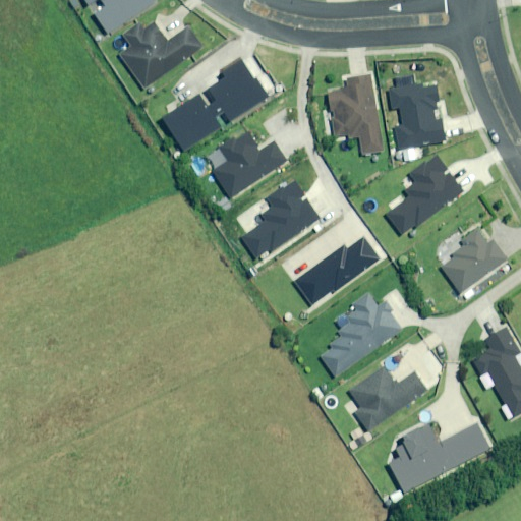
[(85,0),(91,5),(98,0),(103,0),(108,7),(97,14),(109,34),(158,2),(156,0),(85,0)]
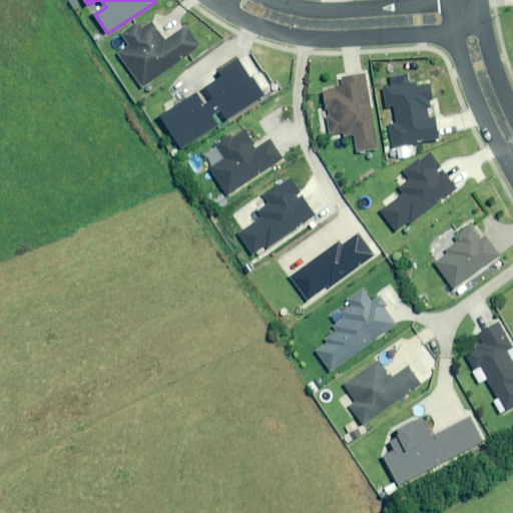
[(166,42),(152,22),(142,29),(138,24),(122,36),(130,47),(119,54),(144,88),(200,47),(185,28),(166,42)]
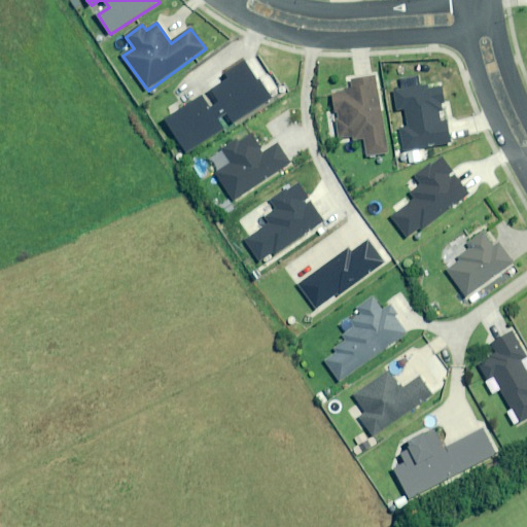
[(224,131),(220,125),(230,118),(235,125),(273,99),(260,79),(258,80),(246,62),(226,75),(230,79),(212,91),(220,103),(212,109),(203,97),(166,120),(188,155),(224,131)]
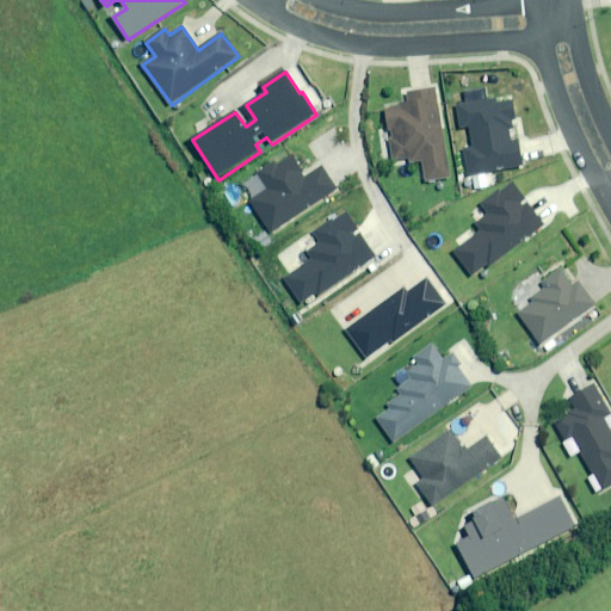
[(452,178),(434,88),(408,93),(411,103),(387,107),(397,160),(409,158),(411,164),(423,161),(427,183),(452,178)]
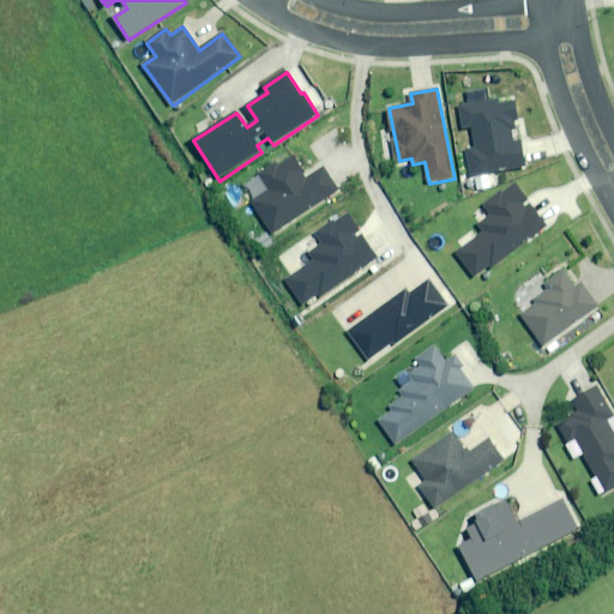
[(521,139),(511,140),(510,132),(518,131),(513,98),(462,107),(465,130),(474,128),(477,148),(468,150),(473,178),(525,169),(521,139)]
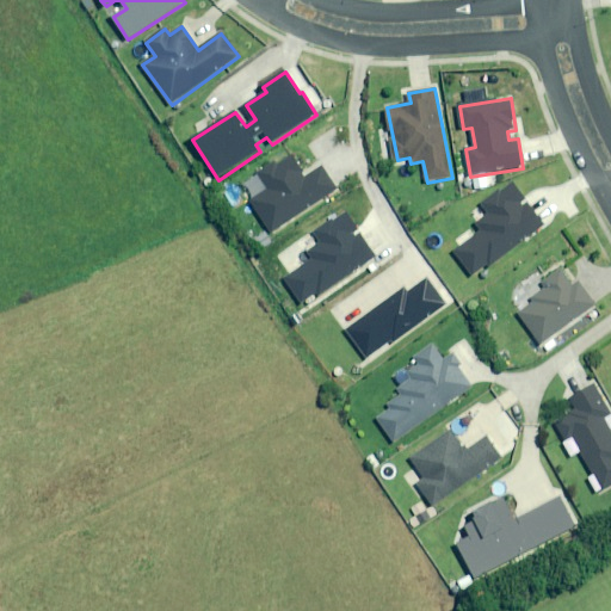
[(307,178),(291,155),(277,166),(275,164),(259,174),(269,190),(251,202),(273,234),(338,190),(322,167),(307,178)]
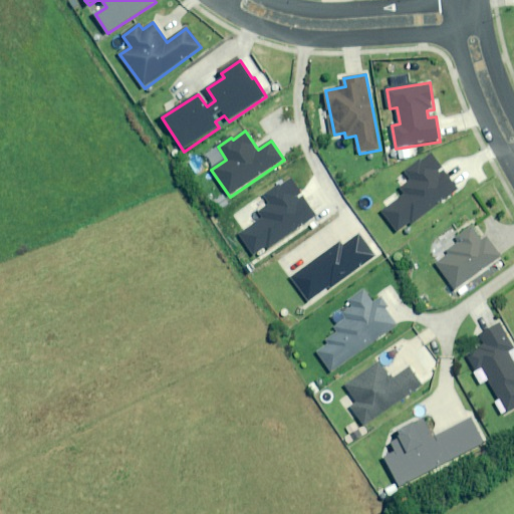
[(459,191),(432,155),(407,174),(413,181),(403,188),(407,194),(383,212),(400,234),(459,191)]
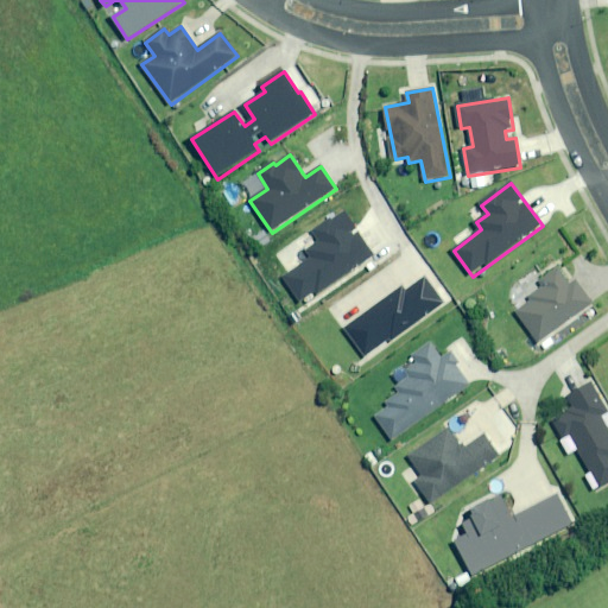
[(374,257),(343,211),(314,233),(321,242),(309,251),(314,258),(285,278),(302,302),(315,292),(317,296),(374,257)]
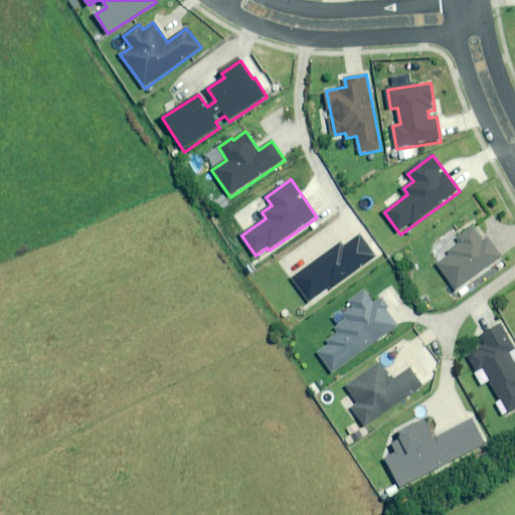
[(484,240),(474,225),(458,236),(462,242),(449,251),(451,254),(439,264),(458,291),(503,258),(488,237),(484,240)]
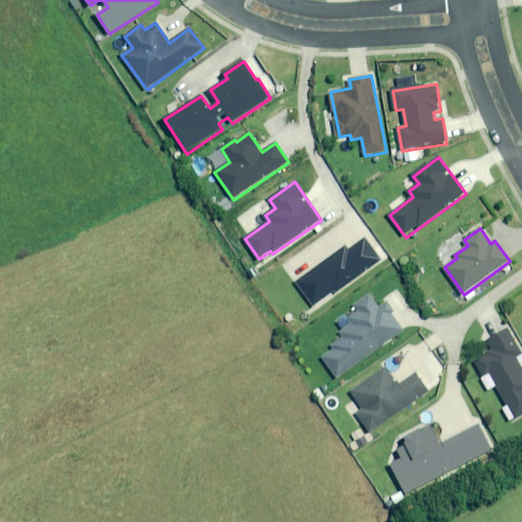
[(381,261),(365,239),(349,250),(346,246),(297,281),(315,308),(381,261)]
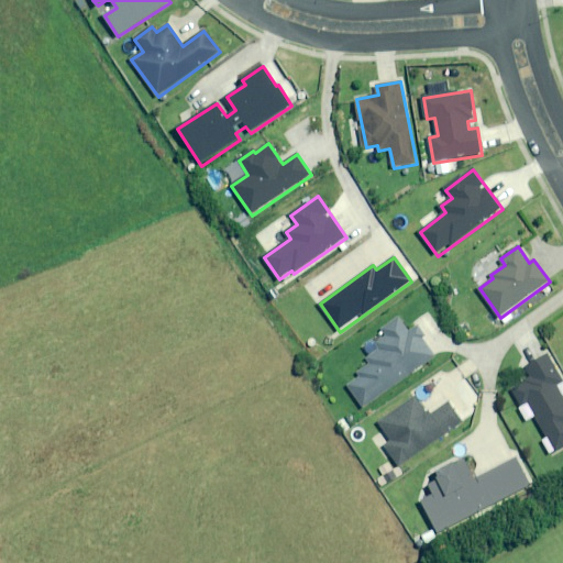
[(363,408),(440,353),(419,322),(409,330),(399,316),(381,329),(385,337),(378,341),(383,346),(367,357),(371,362),(357,371),(362,376),(348,387),(363,408)]
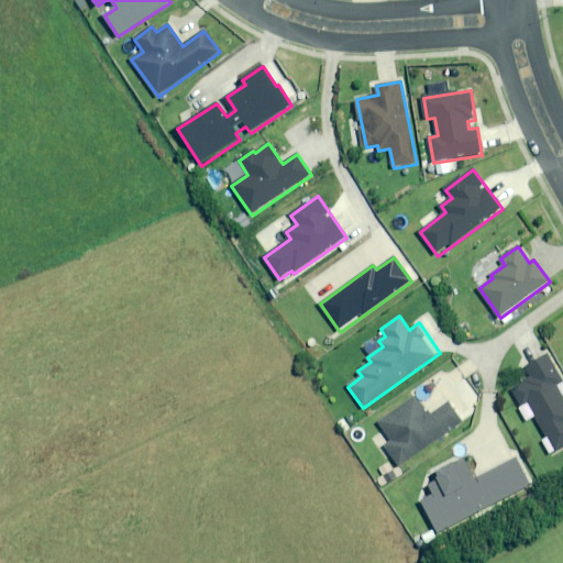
[(562,395),(562,379),(549,354),(526,367),(532,378),(512,389),(529,420),(537,416),(548,437),(542,440),(551,455),(562,448),(562,395)]
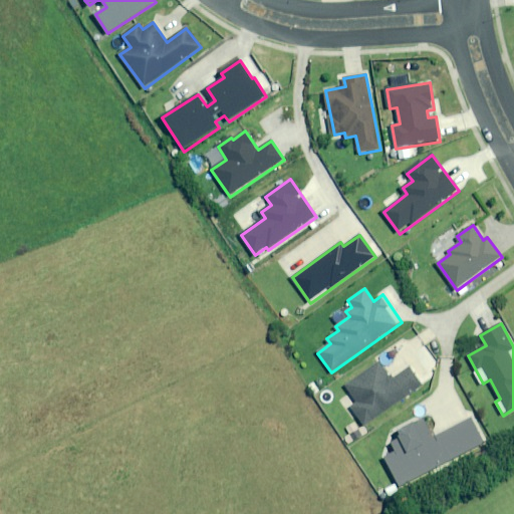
[(392,380),(379,362),(346,387),(357,403),(351,407),(364,426),(423,386),(410,367),(392,380)]
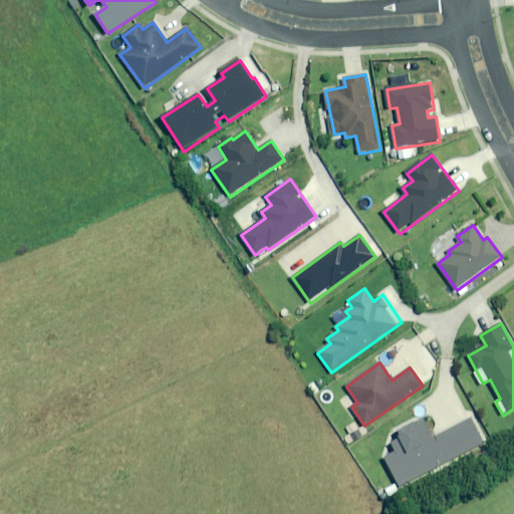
[(485,444),(472,419),(435,438),(426,419),(390,437),(397,451),(386,457),(401,486),(485,444)]
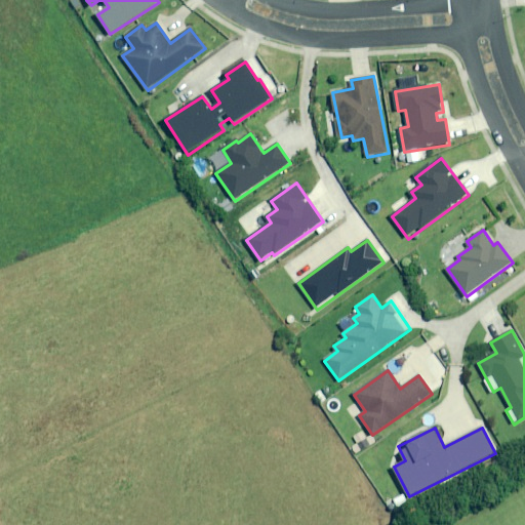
All buildings are outlined.
